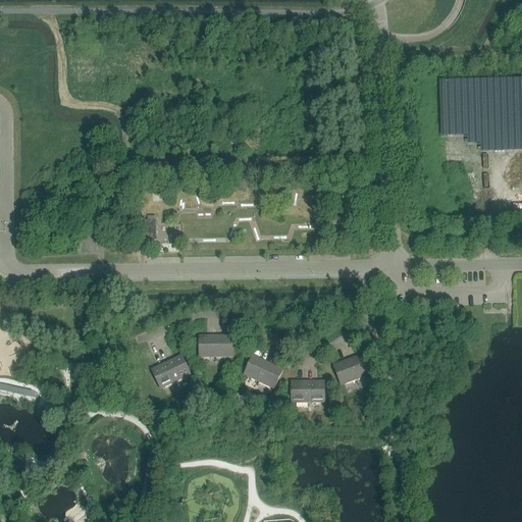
[(482,153),(521,153),(521,80),(493,81),(493,92),(501,91),(501,98),(497,98),(497,111),(468,112),(468,117),(455,117),(455,118),(442,118),(442,139),(468,138),(468,147),(482,147),(482,153)]
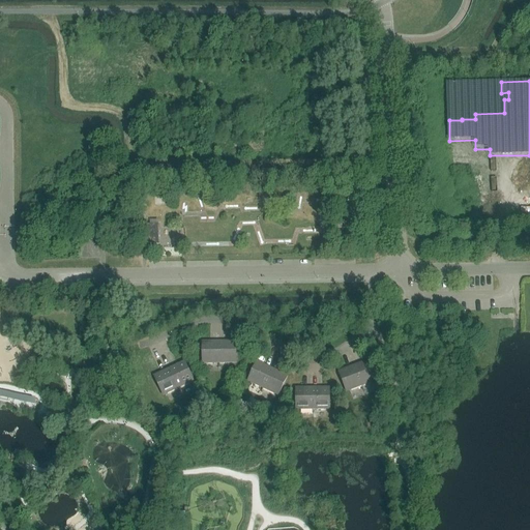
[(159,245),(158,225),(145,225),(145,245),(159,245)]
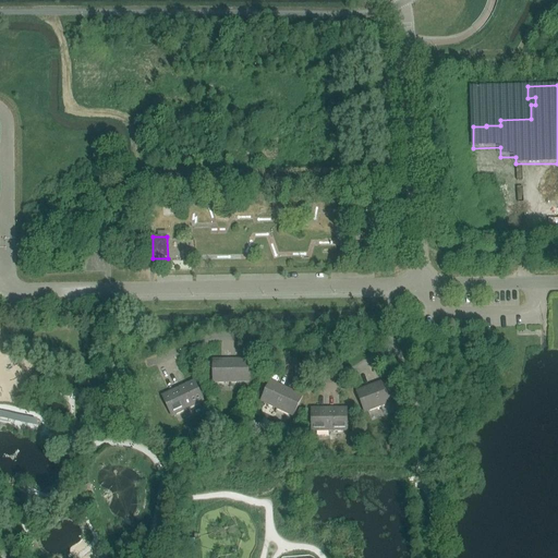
[(231,360),(221,360),(213,361),(214,383),(227,383),(227,381),(231,381),(231,360)]
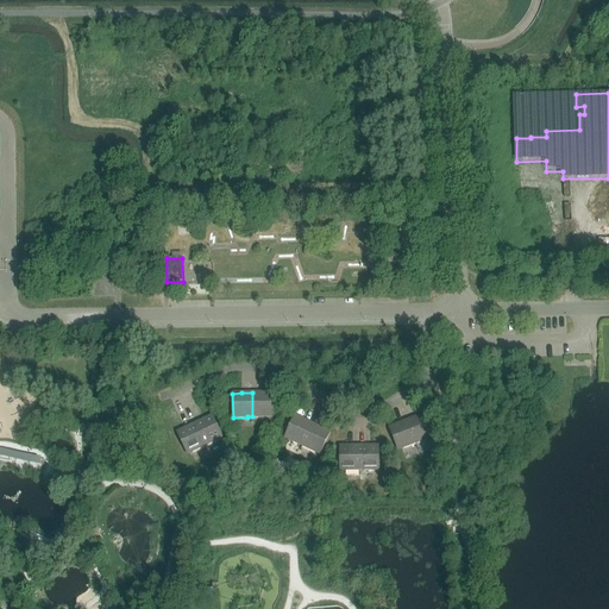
[(271,393),(263,393),(252,393),(252,416),(257,415),(257,418),(271,418),(271,393)]
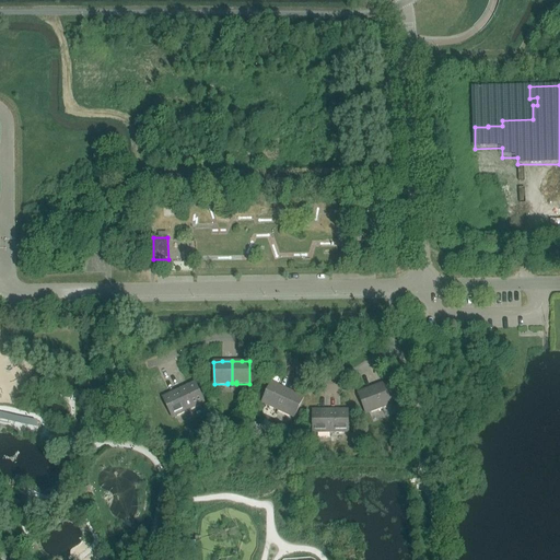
[(392,380),(375,386),(382,406),(387,404),(387,406),(399,400),(392,380)]
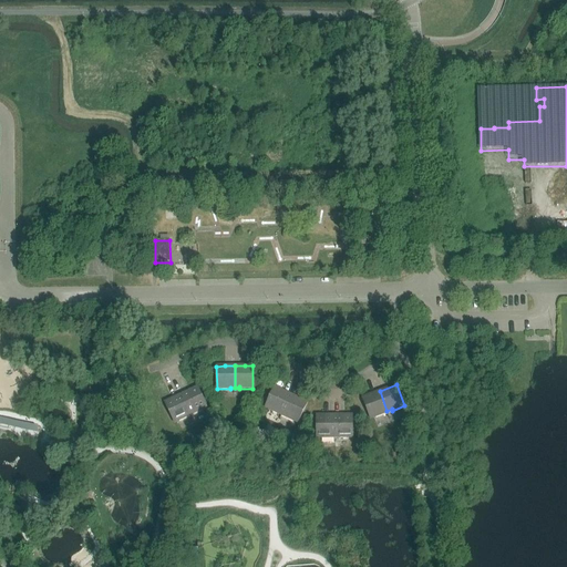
[(197,388),(182,395),(191,414),(195,412),(195,414),(207,408),(197,388)]
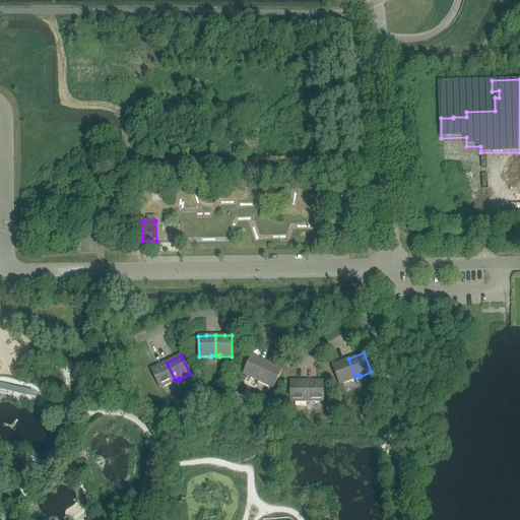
[(255,378),(259,380),(267,363),(252,355),(244,375),(254,379),(255,378)]
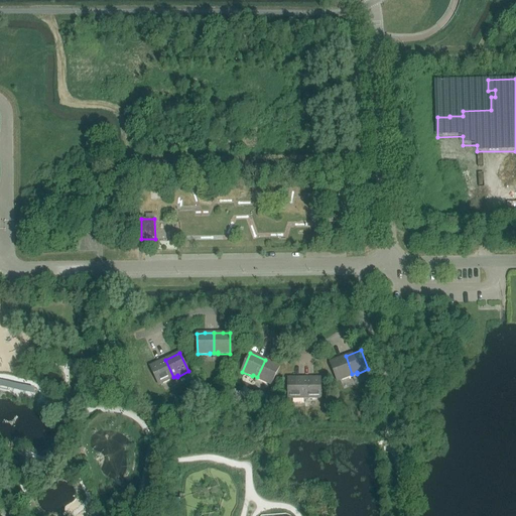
[(346,356),(338,359),(330,362),(338,381),(349,377),(348,375),(352,374),(346,356)]
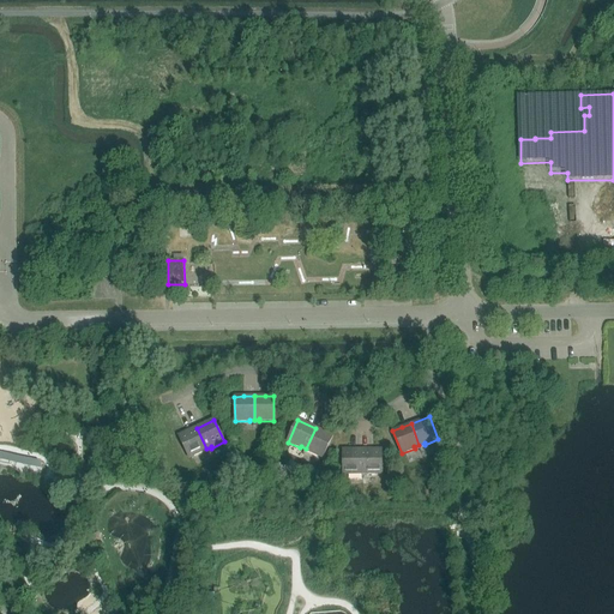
[(197,428),(187,433),(179,437),(190,458),(203,452),(202,451),(206,449),(197,428)]
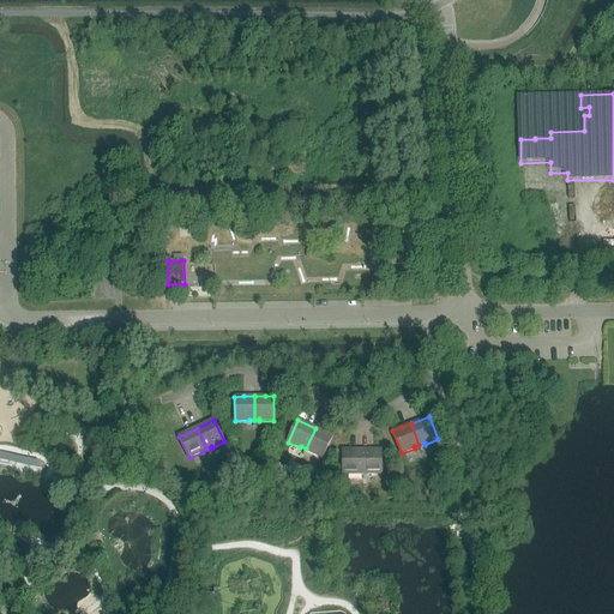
[(315,428),(306,449),(311,451),(311,452),(323,458),(333,435),(315,428)]
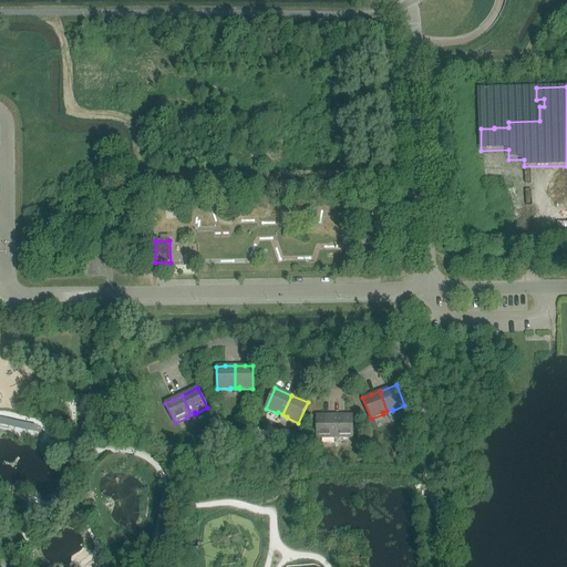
[(35,424),(0,415),(0,424),(14,428),(28,431),(38,433),(40,433),(35,424)]
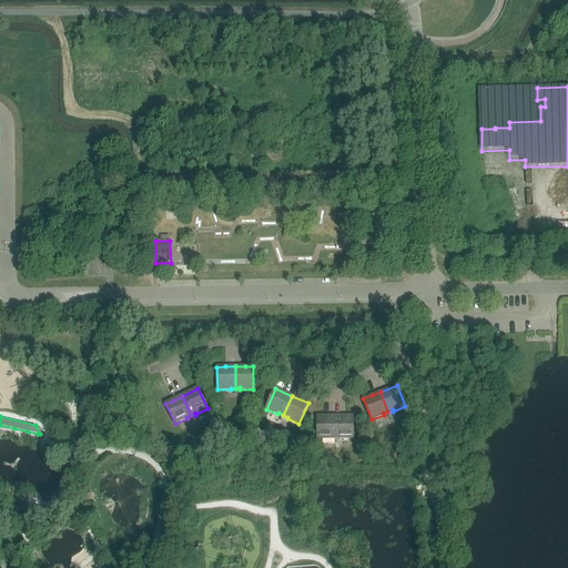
[(335,416),(325,416),(317,416),(317,439),(332,438),(331,437),(335,437),(335,416)]
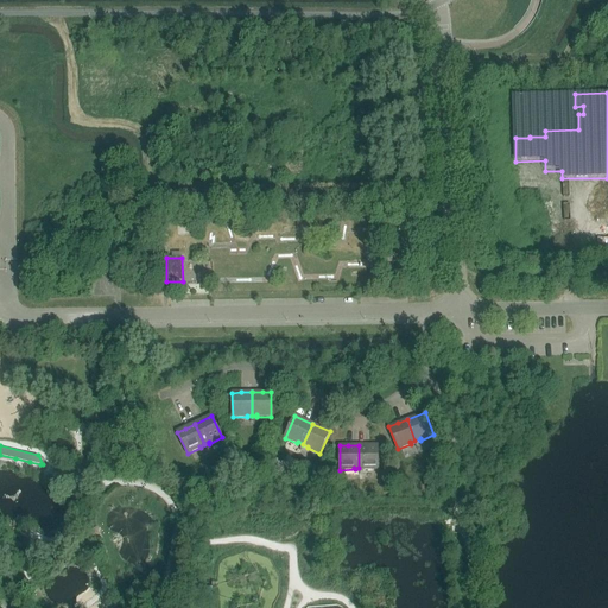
[(379,445),(359,445),(359,468),(365,468),(365,469),(379,469),(379,445)]
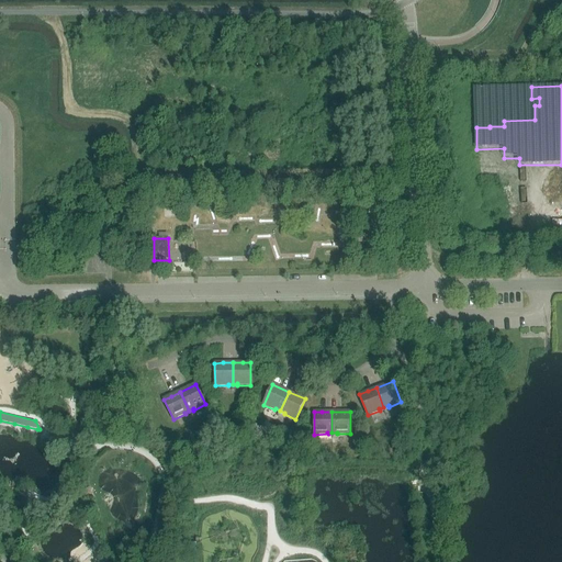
[(89,489),(80,493),(85,503),(93,498),(89,489)]
